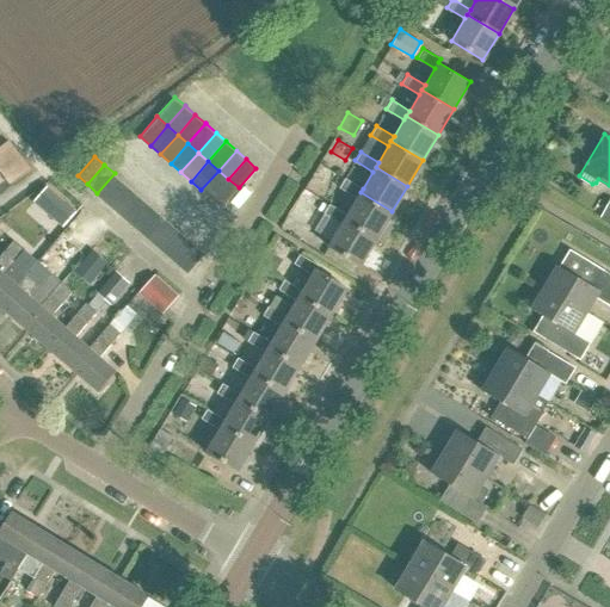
[(211,199),(228,179),(219,171),(201,190),(211,199)]
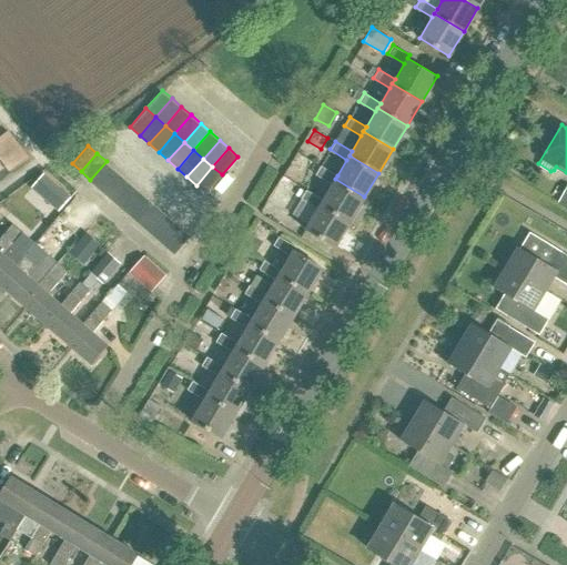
[(100,188),(115,170),(107,161),(90,180),(100,188)]
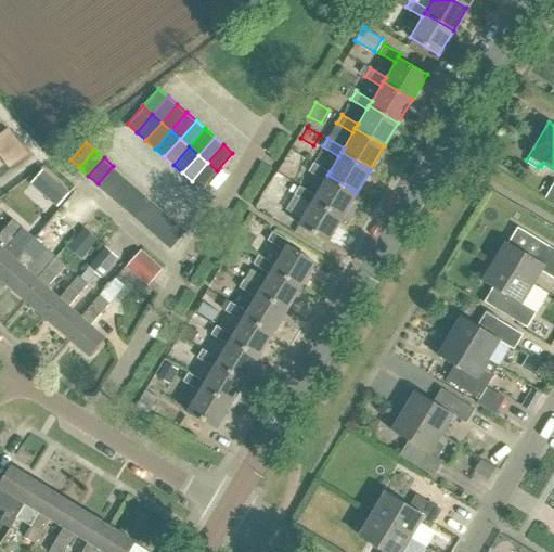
[(304,157),(300,164),(308,169),(312,162),(304,157)]
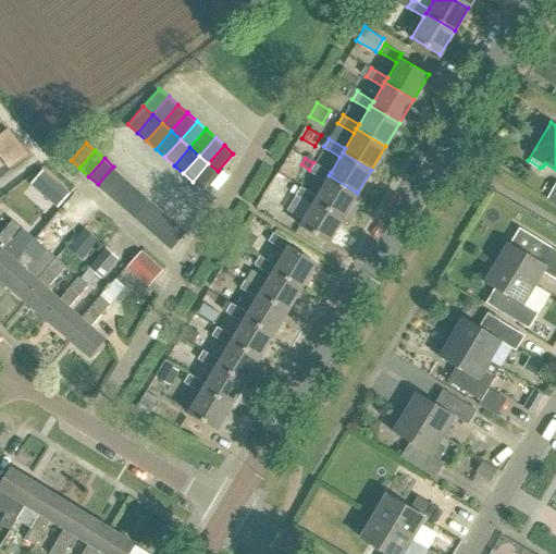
[(313,162),(309,170),(326,180),(317,195),(314,199),(344,217),(357,193),(329,175),(331,172),(314,161),(313,162)]
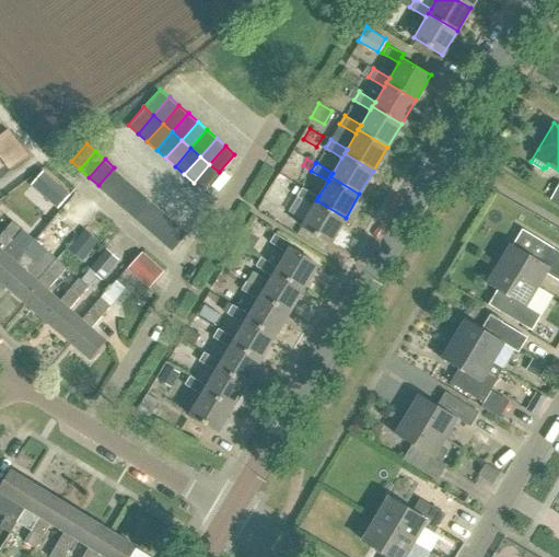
[(202,190),(219,172),(209,164),(194,183),(202,190)]
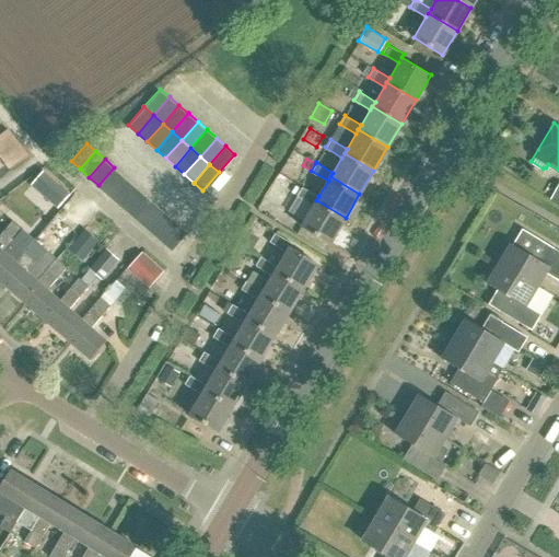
[(107,193),(124,175),(114,167),(99,185),(107,193)]
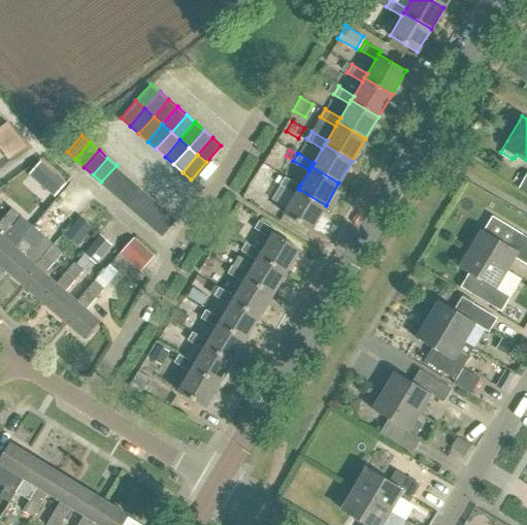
[(110,190),(125,172),(117,165),(101,182),(110,190)]
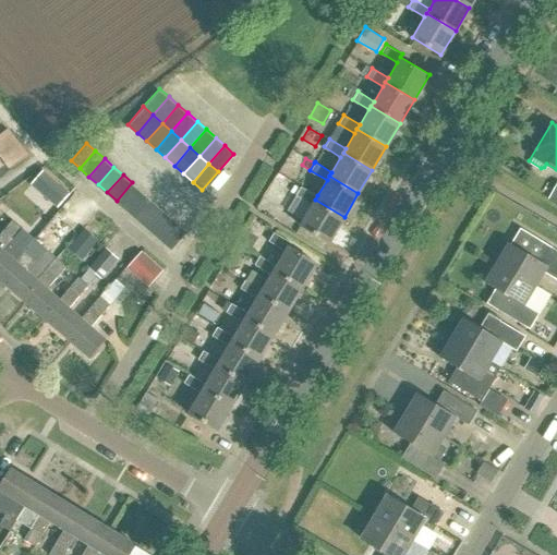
[(56,206),(69,192),(55,180),(43,194),(56,206)]
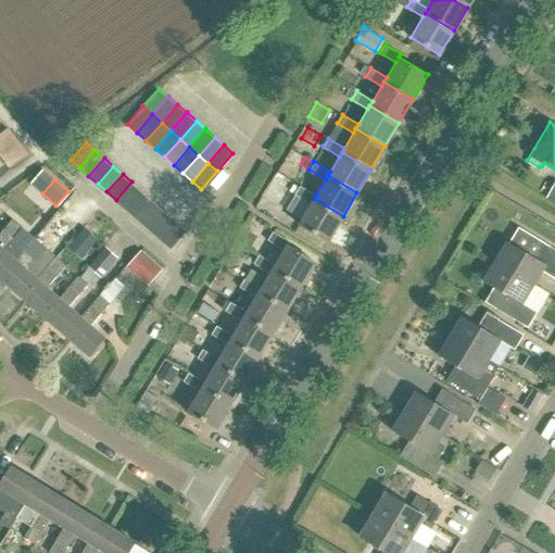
[(125,208),(140,190),(131,181),(116,200),(125,208)]
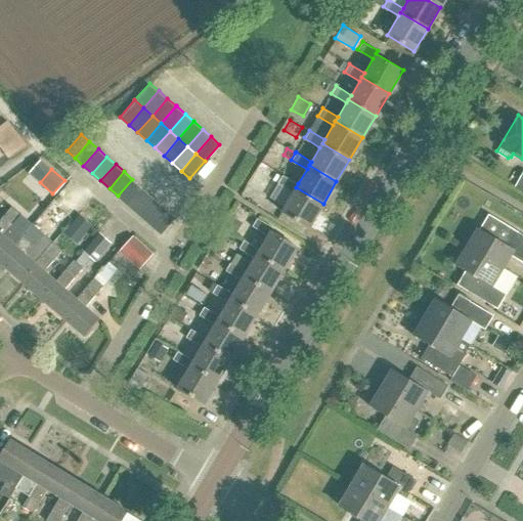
[(276,172),(272,178),(277,181),(281,175),(276,172)]
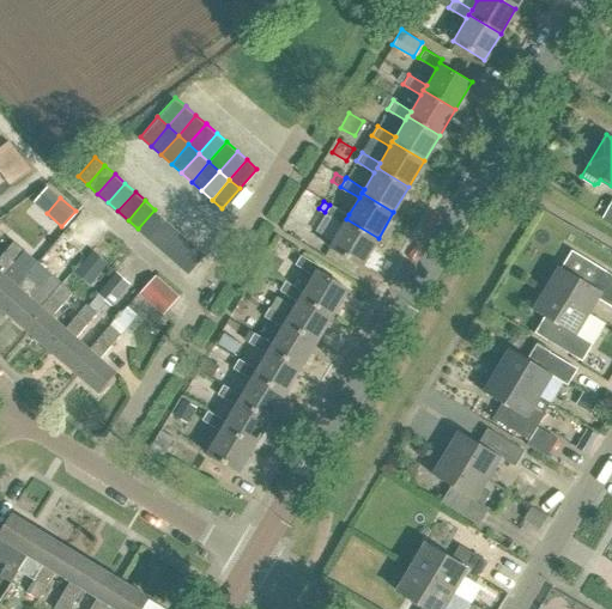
[(325,212),(325,213),(343,224),(329,245),(362,265),(379,238),(346,219),(349,214),(331,203),(329,205),(325,212)]
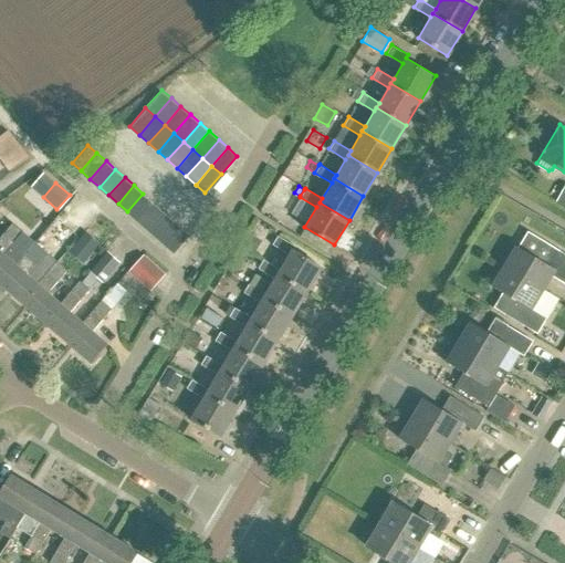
[(136,220),(153,201),(143,194),(127,211),(136,220)]
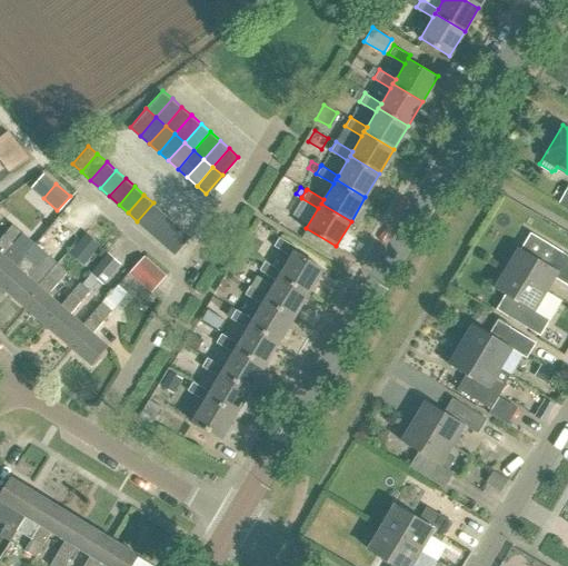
[(147,229),(162,211),(153,202),(137,221),(147,229)]
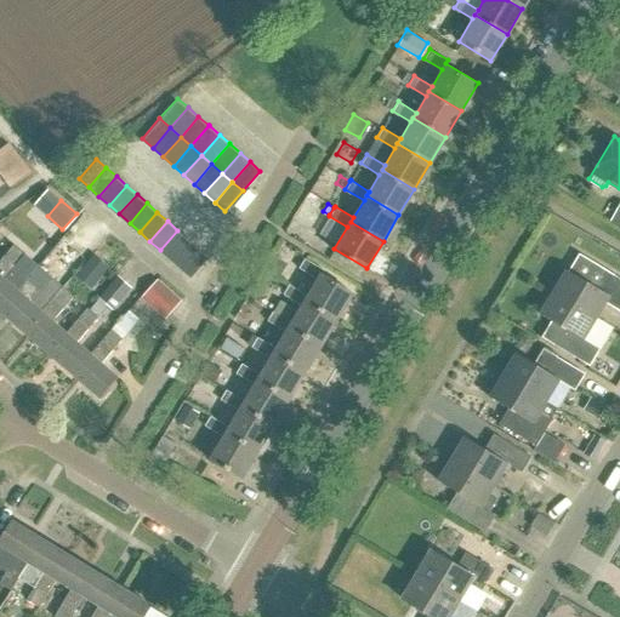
[(170,258),(188,239),(177,230),(160,250),(170,258)]
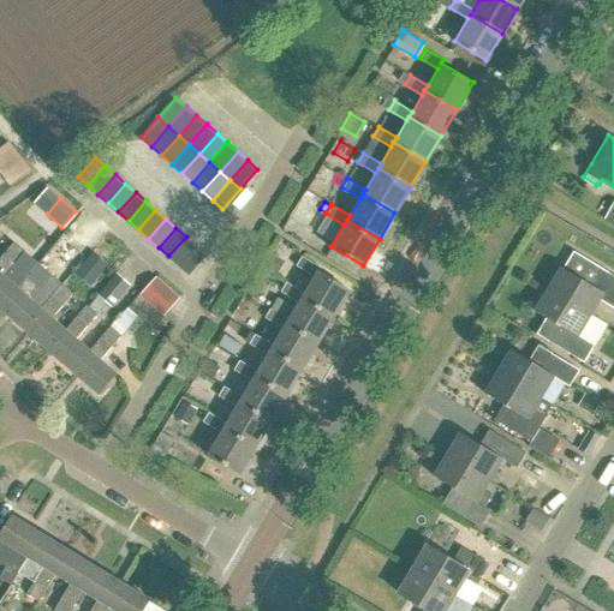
[(196,245),(186,237),(168,256),(179,265),(196,245)]
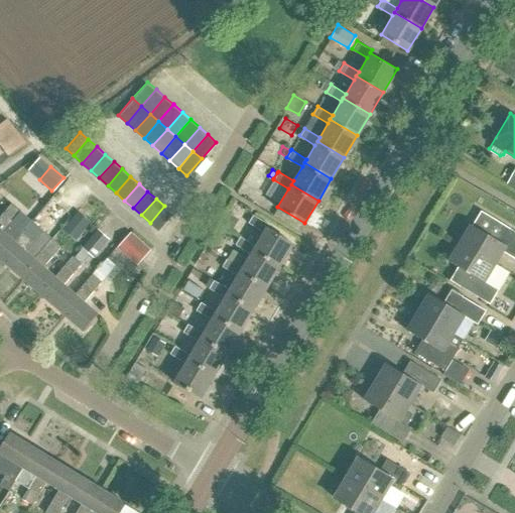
[(0,257),(2,259),(16,242),(14,241),(3,231),(21,210),(12,202),(0,215),(0,257)]
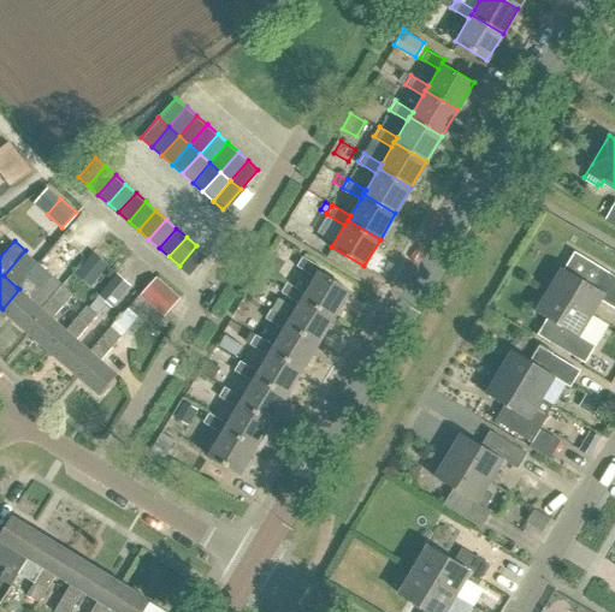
[(207,255),(196,245),(179,266),(190,274),(207,255)]
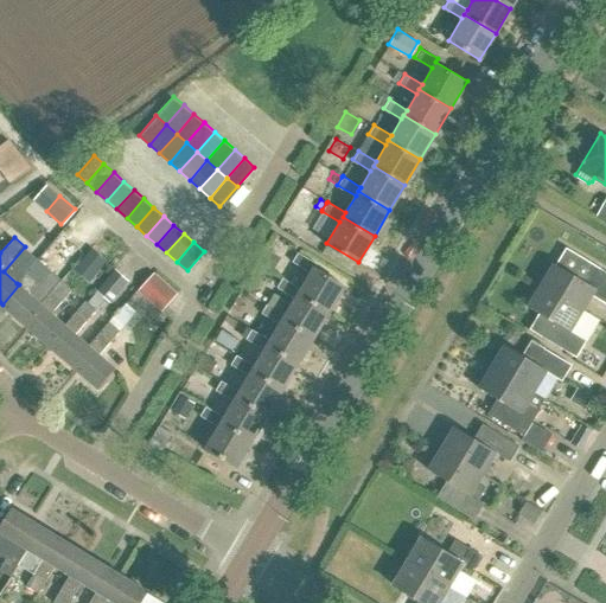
[(59,270),(71,255),(59,244),(46,260),(59,270)]
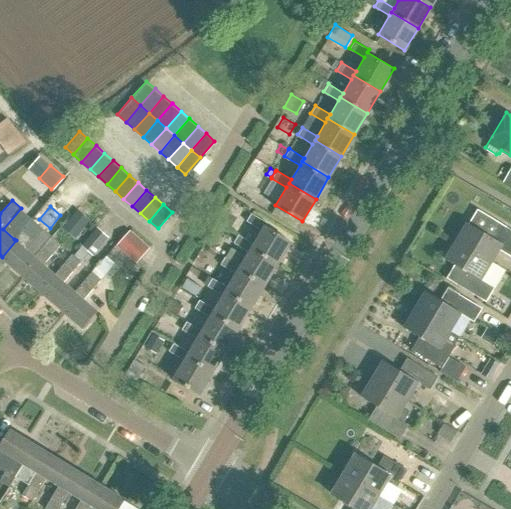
[(73,237),(89,218),(77,208),(61,226),(73,237)]
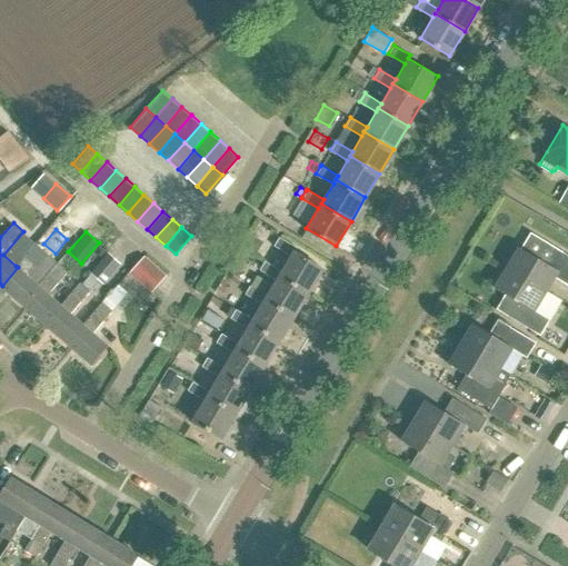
[(255,251),(262,239),(248,231),(240,242),(255,251)]
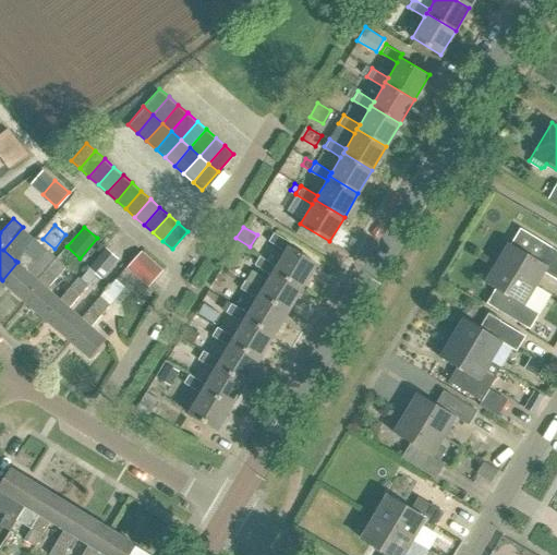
[(304,287),(318,263),(290,245),(293,241),(275,230),(269,239),(287,249),(278,263),(275,269),(304,287)]
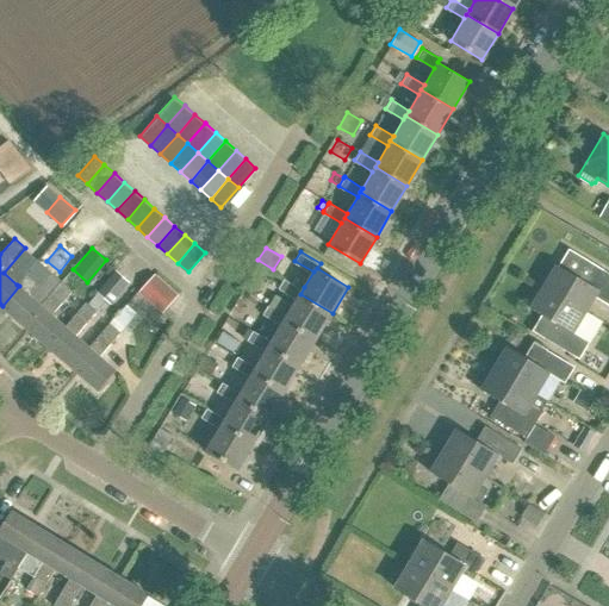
[(608,272),(595,263),(575,251),(564,268),(555,263),(544,285),(585,311),(595,295),(608,304),(608,272)]
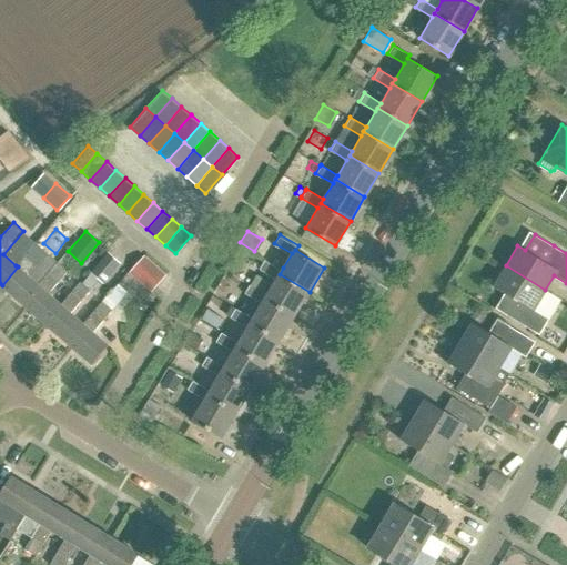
[(36,242),(16,265),(18,266),(2,285),(24,304),(40,286),(39,285),(26,273),(46,250),(36,242)]
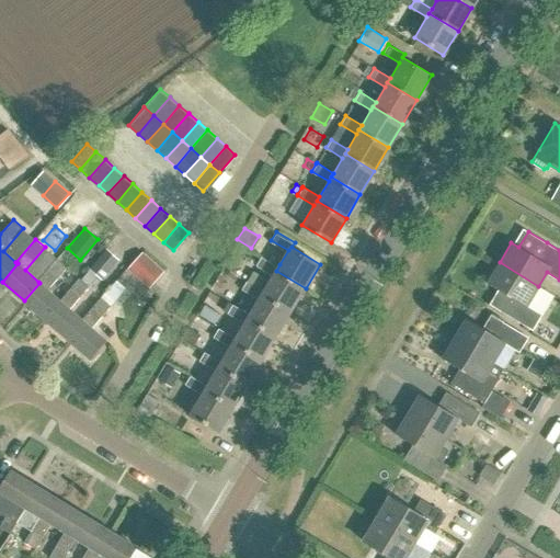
[(101,279),(117,259),(106,248),(89,268),(96,274),(101,279)]
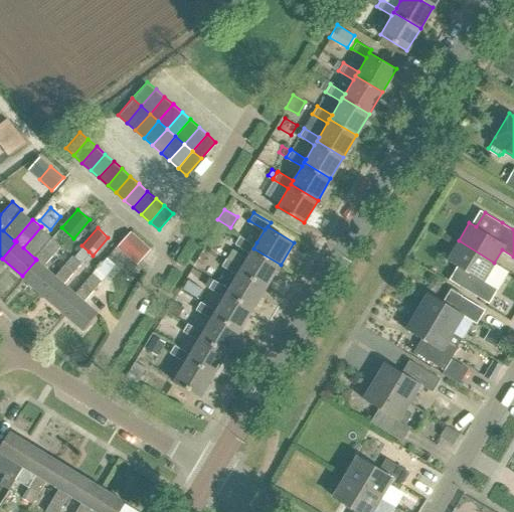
[(150,247),(130,230),(117,245),(136,263),(150,247)]
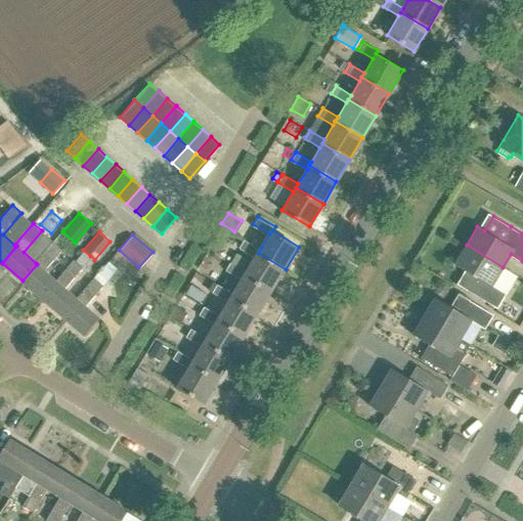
[(220,256),(227,245),(214,236),(207,249),(220,256)]
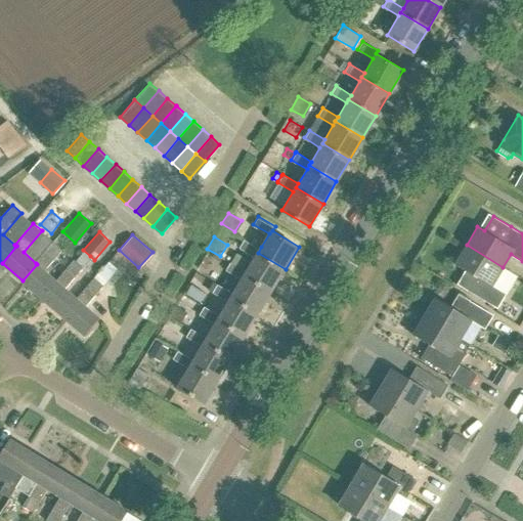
[(272,291),(286,269),(258,253),(261,247),(245,237),(240,246),(256,255),(248,269),(245,275),(272,291)]
